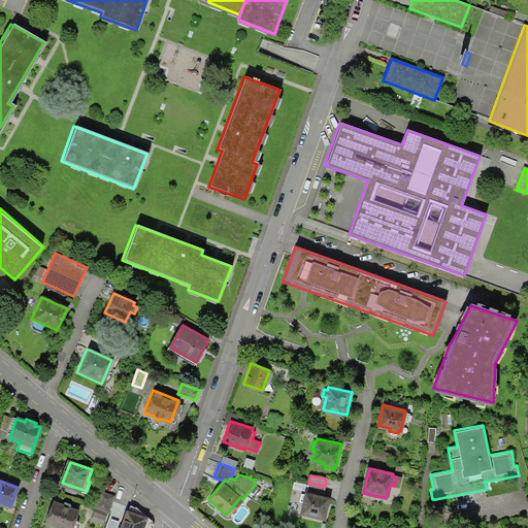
[(308,484),(306,491),(304,491),(303,494),(301,493),(299,501),(301,502),(299,514),(325,519),(330,496),(323,495),(325,487),(308,484)]
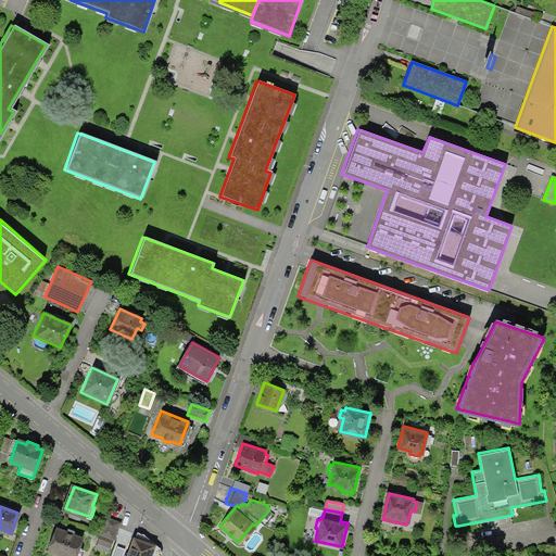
[(118,523),(105,519),(101,533),(114,538),(118,523)]
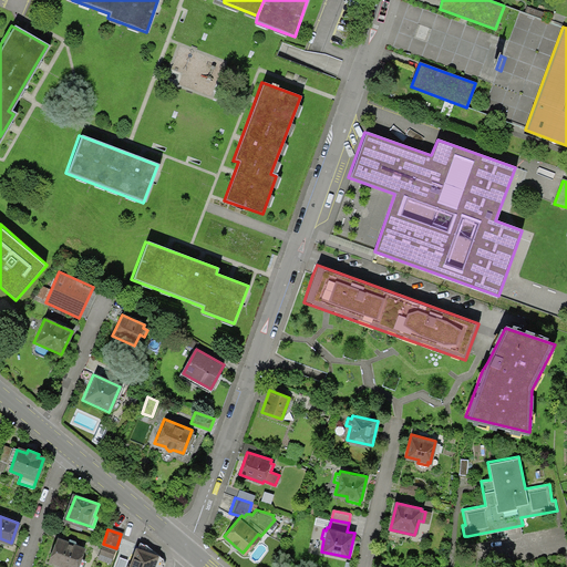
[(81,566),(85,559),(81,557),(83,548),(59,539),(51,560),(70,566),(81,566)]
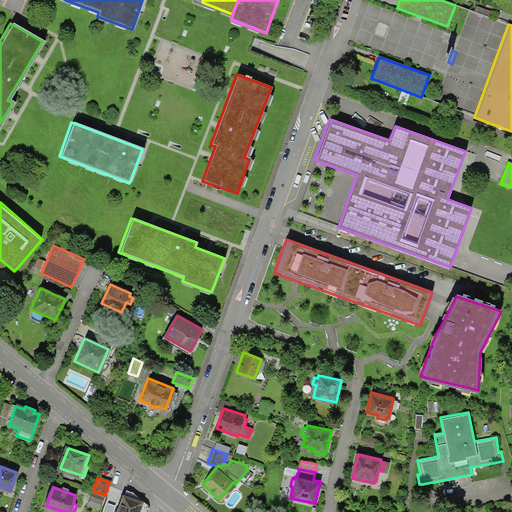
[(122,497),(116,511),(145,511),(148,505),(125,489),(122,497)]
